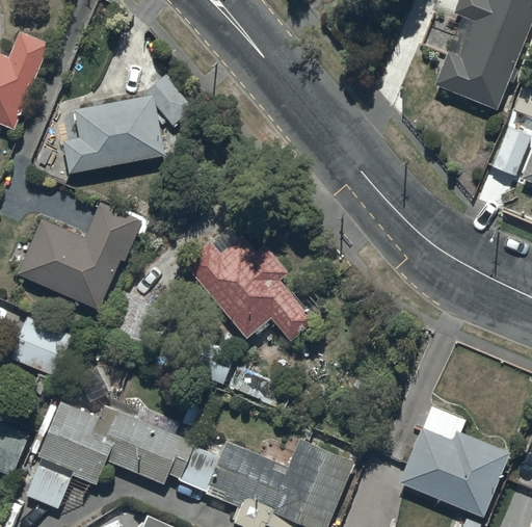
[(531,28),(531,0),(459,0),(454,16),(475,22),(460,60),(448,53),(434,86),(498,111),(531,28)]
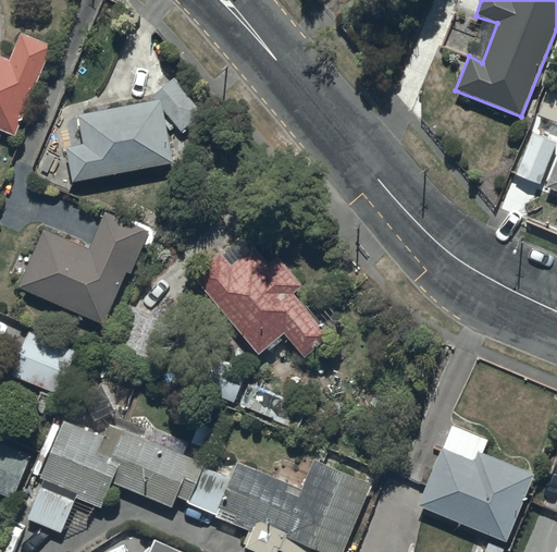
[(0,127),(15,134),(52,45),(21,32),(9,59),(0,54),(0,127)]
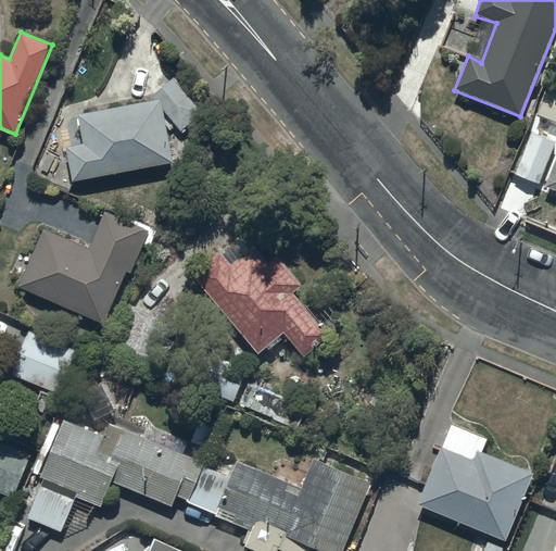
[(555,126),(555,92),(551,90),(536,116),(555,126)]
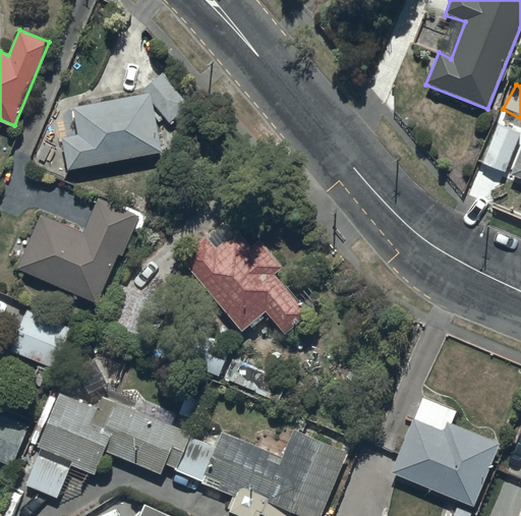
[(63,136),(69,169),(162,151),(151,92),(72,107),(78,133),(63,136)]
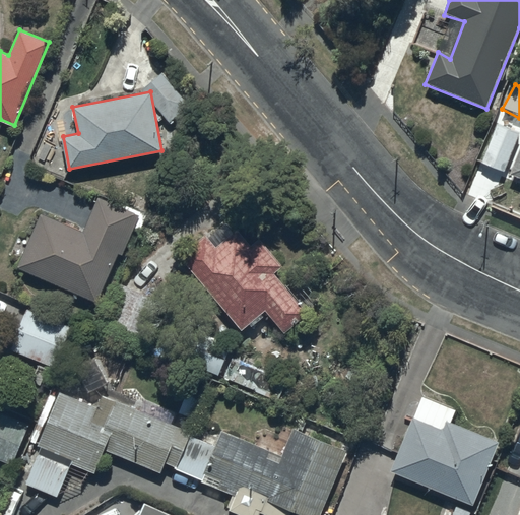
[(503,174),(519,135),(496,126),(479,165),(503,174)]
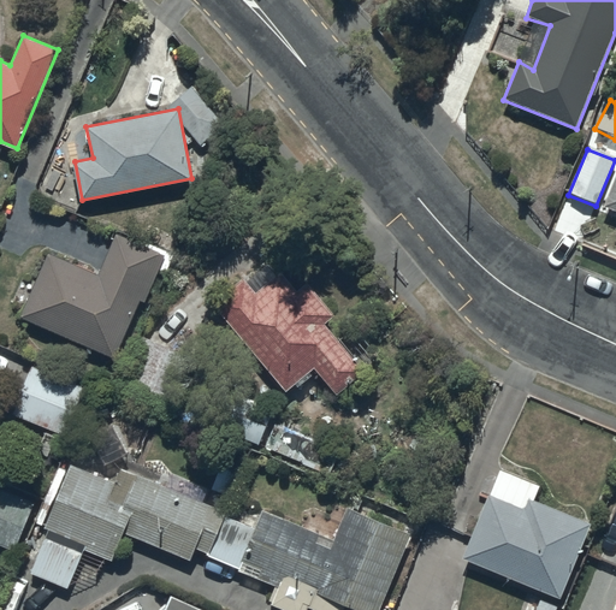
[(615,181),(605,208),(615,212),(615,181)]
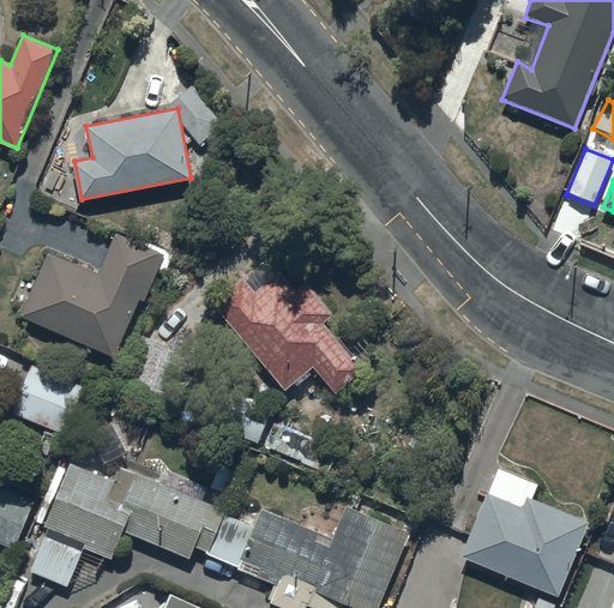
[(20,317),(114,357),(139,301),(144,302),(164,256),(116,234),(98,275),(49,253),(20,317)]
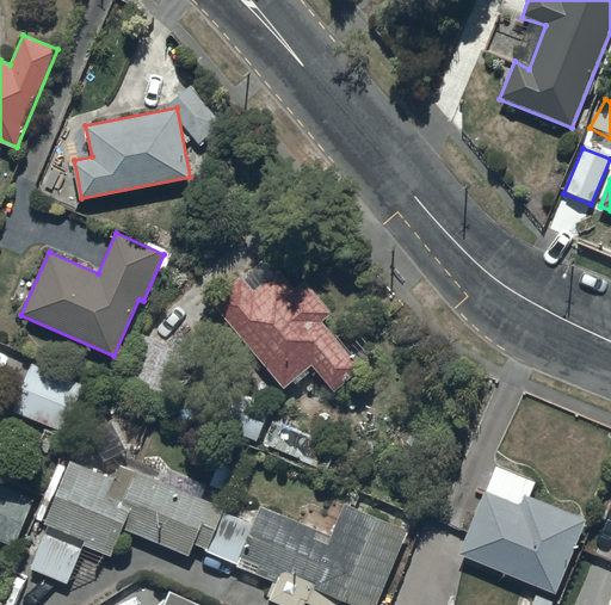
[(210,301),(284,388),(312,365),(334,391),(360,369),(321,322),(332,313),(304,281),(295,289),(279,270),(253,291),(241,276),(210,301)]
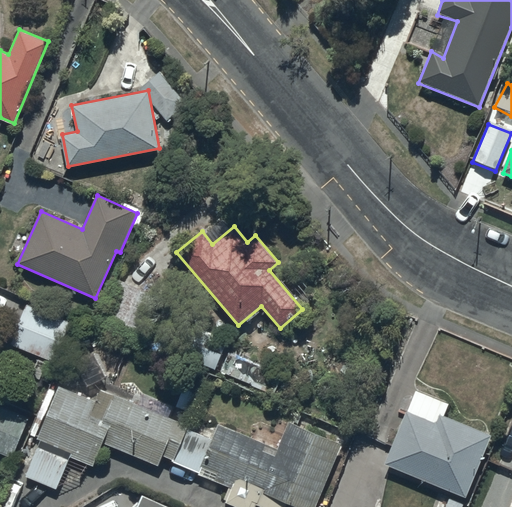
[(117,282),(99,324),(145,343),(163,301),(117,282)]
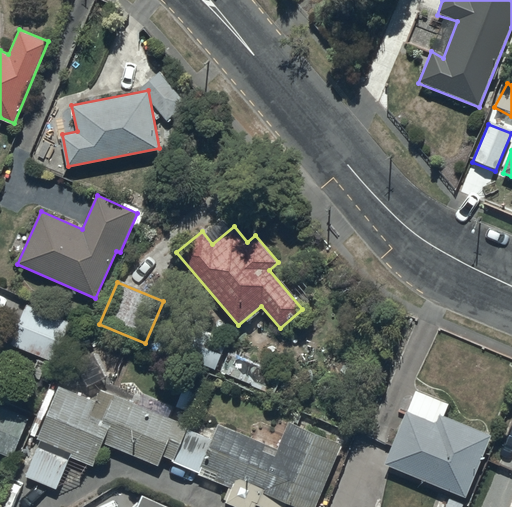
[(71,323),(26,305),(10,346),(54,364),(71,323)]
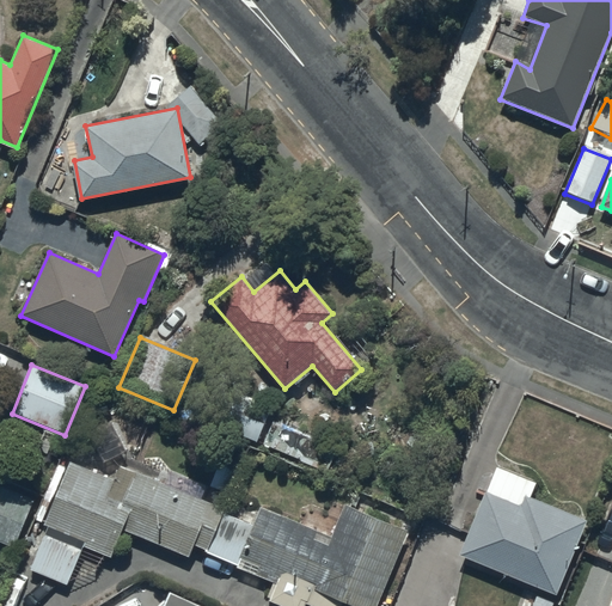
[(230,430),(257,441),(264,423),(238,412),(230,430)]
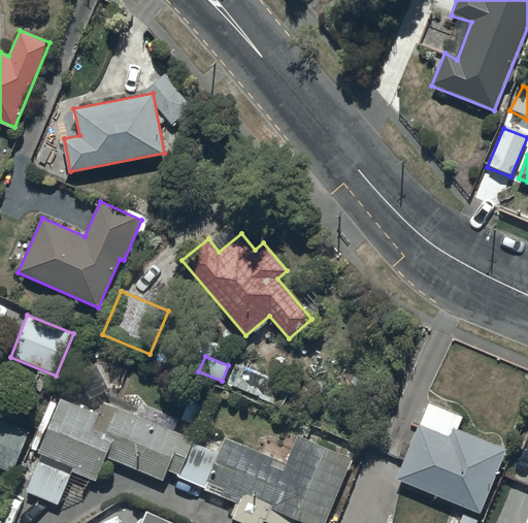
[(293,390),(235,366),(226,387),(284,411),(293,390)]
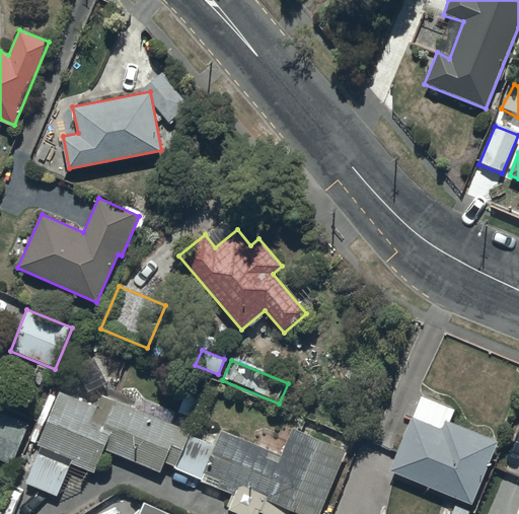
[(72,464),(94,473),(104,449),(161,473),(165,463),(175,467),(190,432),(101,395),(97,408),(60,391),(36,445),(73,460),(72,464)]
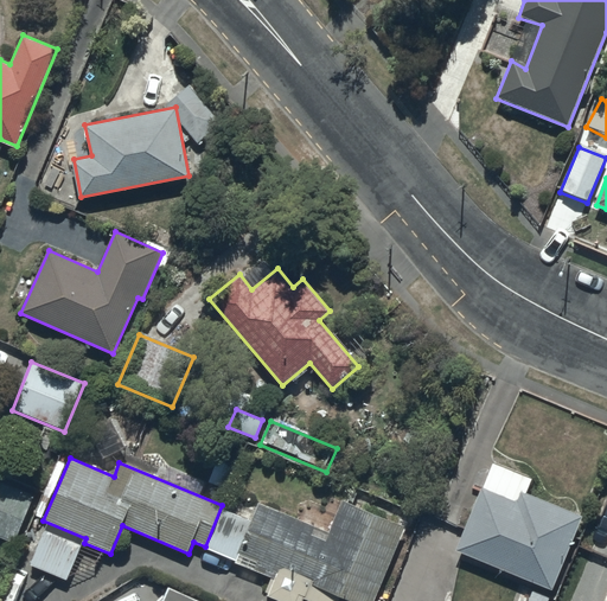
[(240,467),(216,460),(209,486),(232,493),(240,467)]
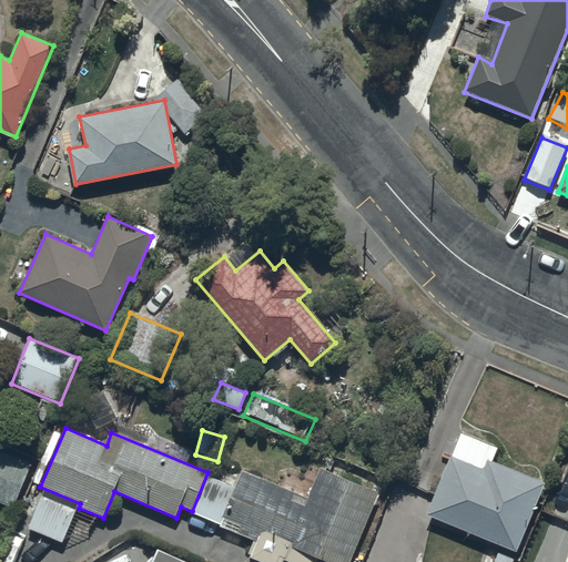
[(0,450),(0,502),(14,508),(32,463),(0,450)]
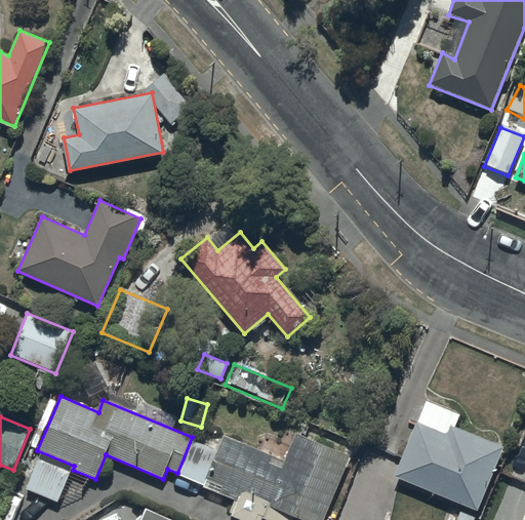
[(394,477),(478,511),(503,446),(450,425),(446,434),(416,422),(394,477)]
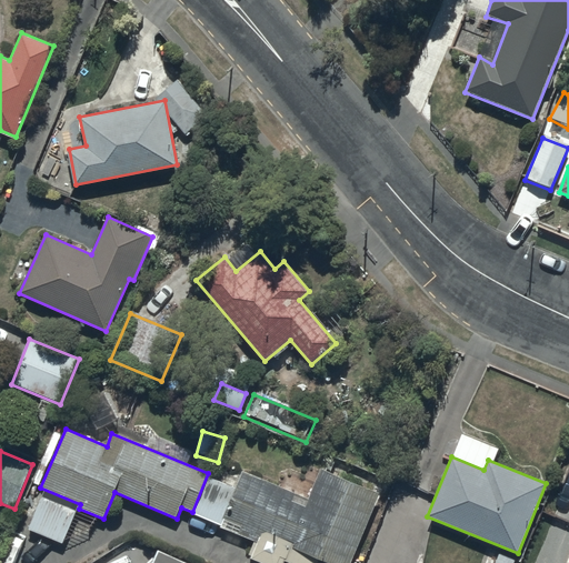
[(318,562),(319,559),(328,562),(350,562),(380,493),(321,470),(309,500),(242,472),(223,519),(243,528),(239,536),(258,543),(251,559),(260,562),(285,562),(318,562)]
